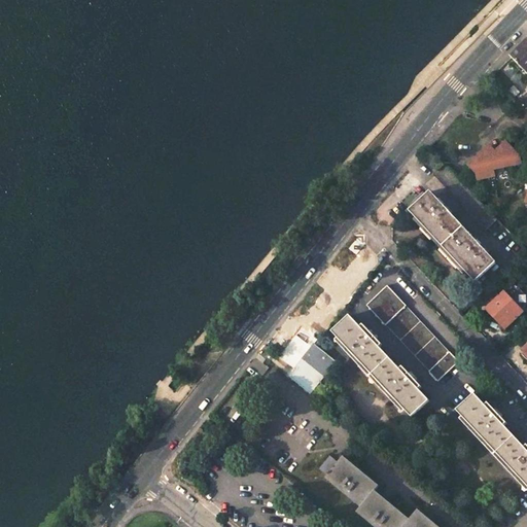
[(526,39),(510,57),(526,74),(526,91),(520,99),(517,102),(516,103),(526,114),(526,113),(526,39)]
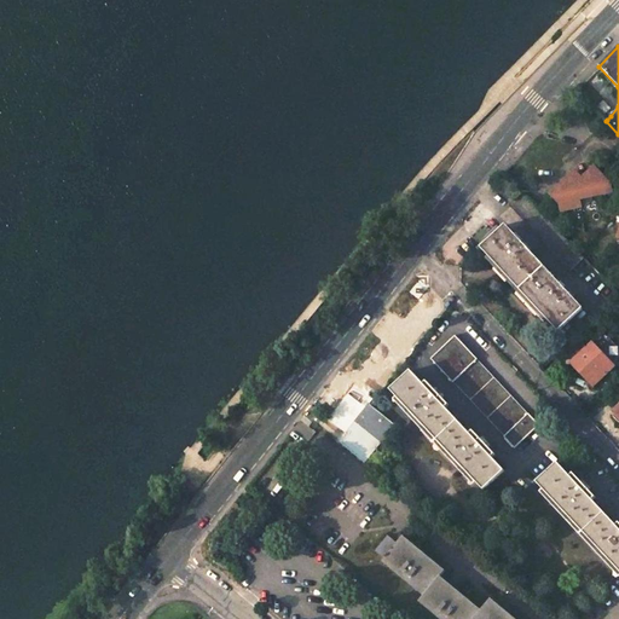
[(582,201),(614,194),(614,184),(597,166),(588,175),(591,179),(586,185),(582,180),(576,173),(568,180),(573,184),(567,189),(563,185),(555,194),(559,197),(554,202),(559,208),(561,215),(582,212),(582,201)]
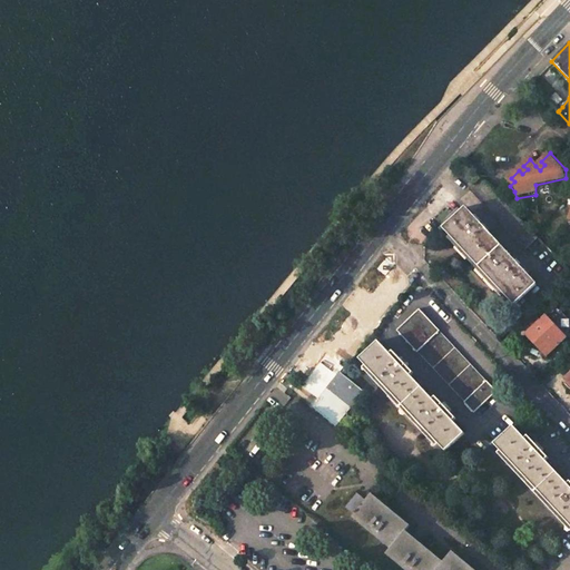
[(540,170),(544,165),(541,161),(536,166),(540,170)]
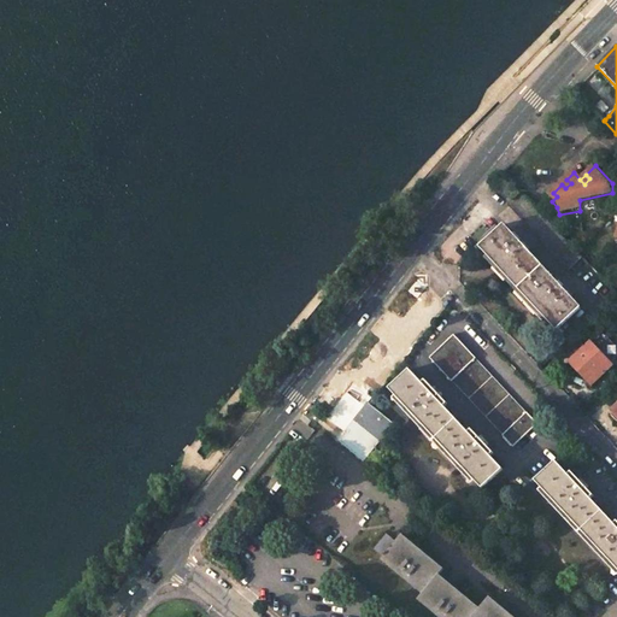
[(501,189),(510,199),(518,191),(510,182),(501,189)]
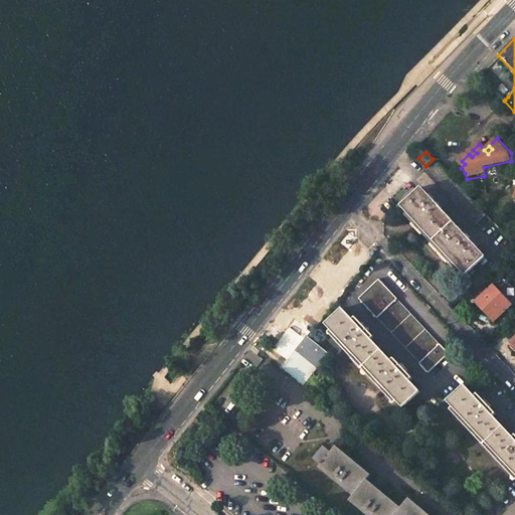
[(485,215),(433,159),(425,166),(421,170),(474,225),(485,215)]
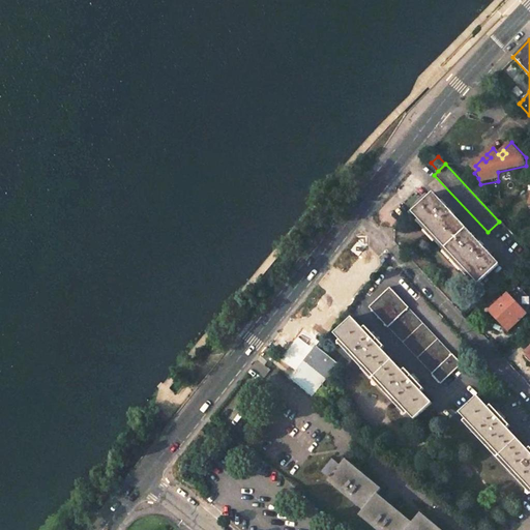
[(497,264),(431,193),(410,211),(477,284),(497,264)]
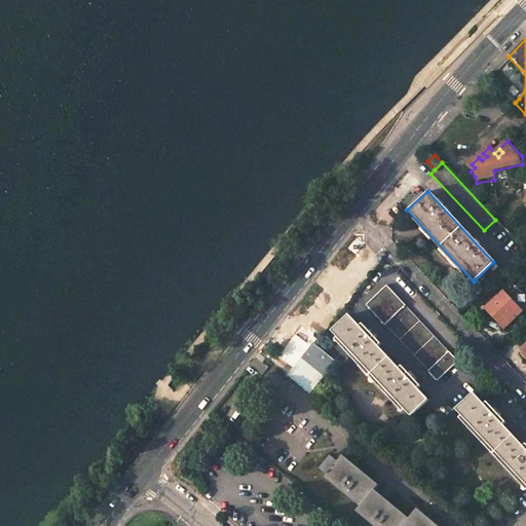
[(525,298),(525,296),(512,282),(484,308),(501,328),(520,310),(525,298)]
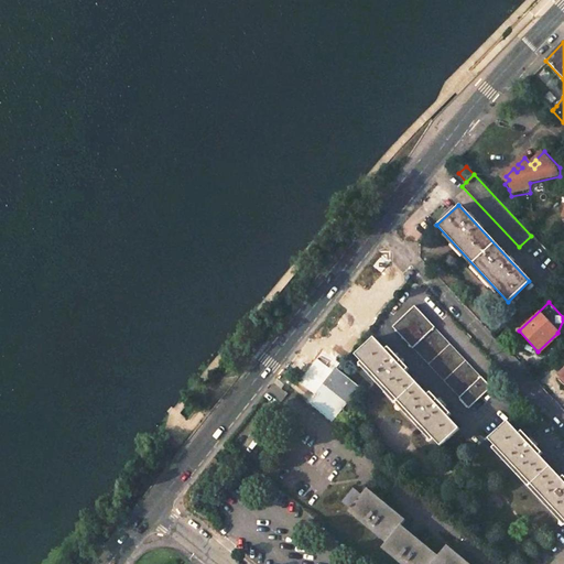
[(489,388),(412,306),(391,327),(457,399),(467,409),(489,388)]
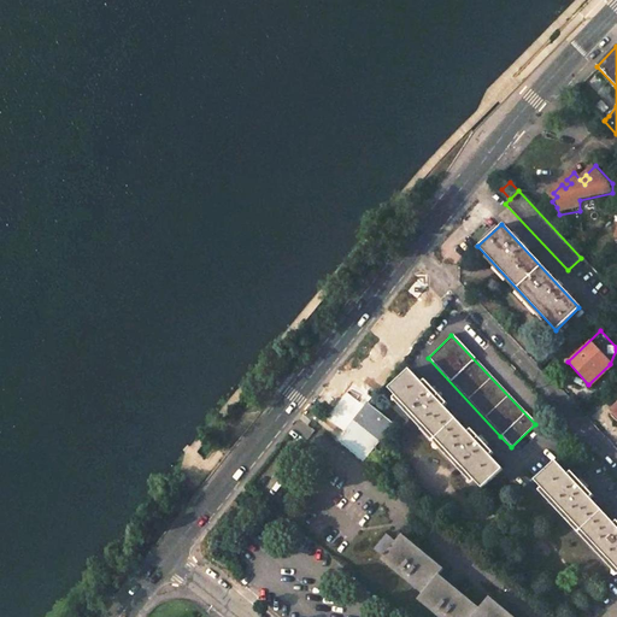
[(419,383),(407,370),(387,389),(400,403),(397,406),(404,415),(418,429),(422,427),(446,452),(442,456),(465,479),(469,475),(481,488),(500,469),(488,457),(492,453),(469,429),(465,433),(442,407),(445,404),(423,380),(419,383)]
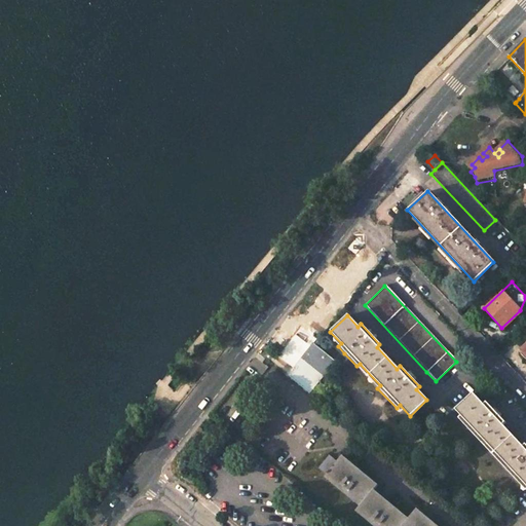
[(334,361),(313,345),(303,359),(301,357),(294,367),(296,368),(288,377),(308,395),(334,361)]
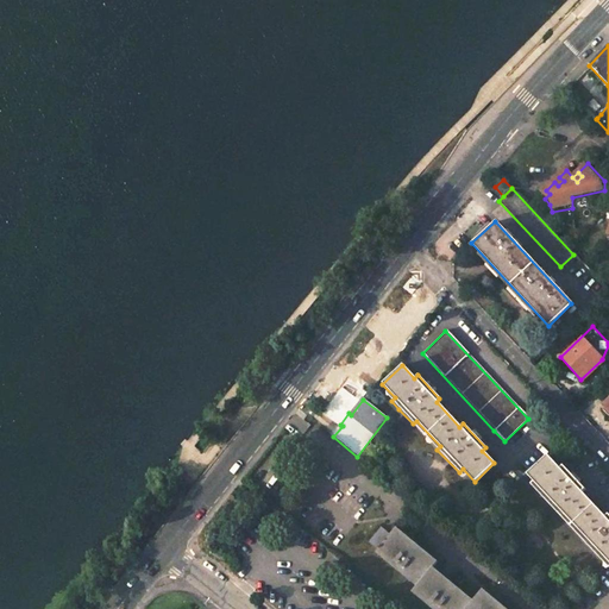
[(559,469),(546,456),(526,475),(538,488),(535,491),(557,514),(560,512),(584,535),(581,539),(603,563),(607,559),(608,562),(608,515),(608,514),(604,518),(581,493),(584,489),(562,465),(559,469)]
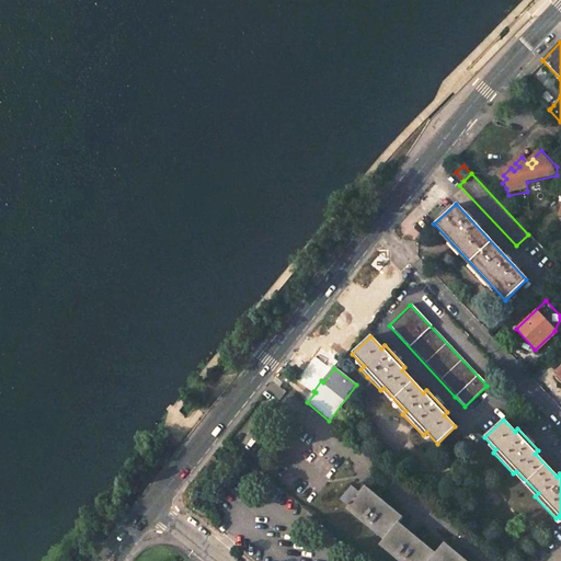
[(364,485),(358,493),(350,487),(339,500),(346,507),(344,510),(381,541),(377,546),(396,560),(466,560),(444,542),(435,553),(398,523),(401,517),(364,485)]
